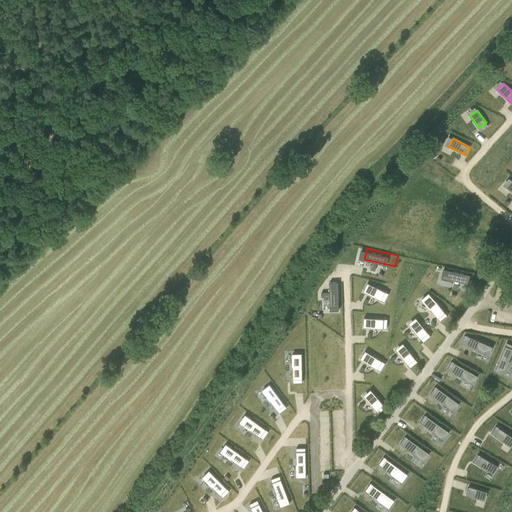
[(444,269),(442,278),(455,281),(453,289),(457,290),(459,282),(467,284),(470,276),(444,269)]
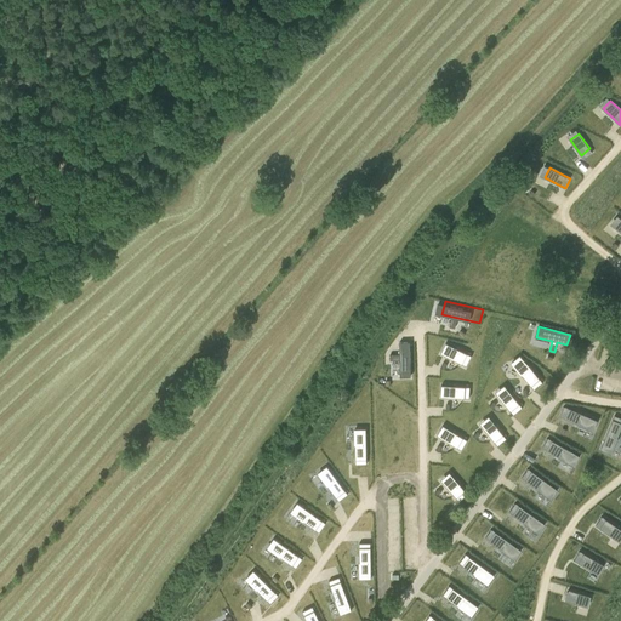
[(451,345),(446,355),(462,363),(467,353),(451,345)]
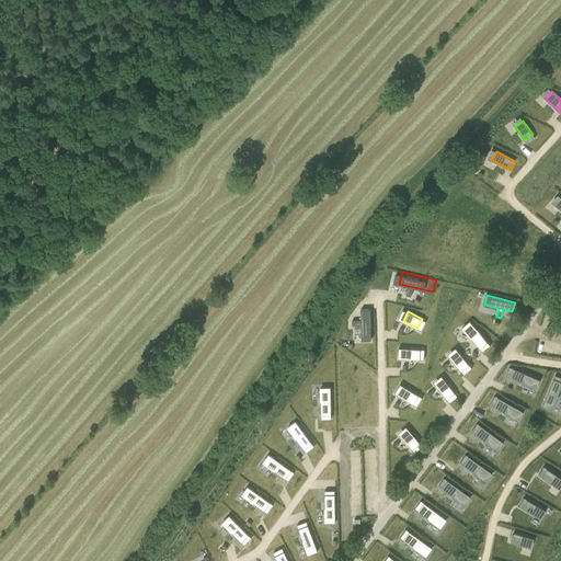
[(373,316),(361,317),(362,344),(374,344),(373,316)]
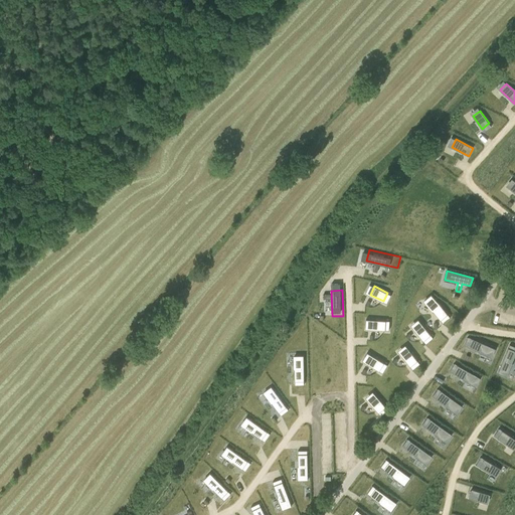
[(438,301),(432,307),(442,319),(448,312),(438,301)]
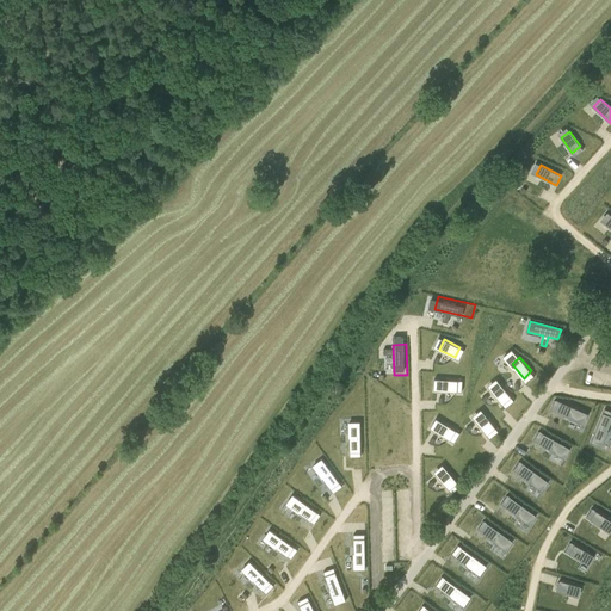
[(439,378),(439,390),(457,392),(457,380),(439,378)]
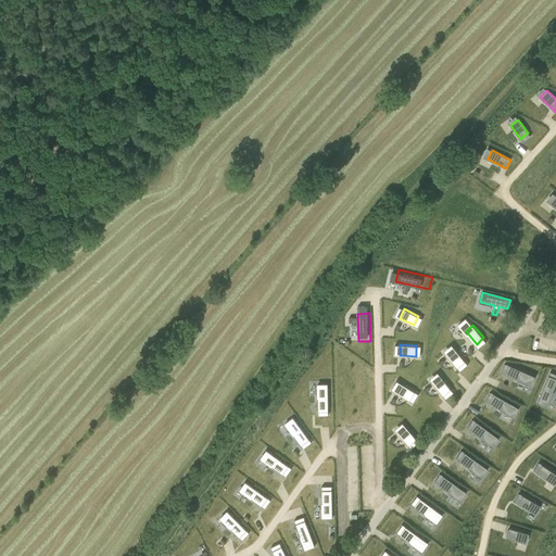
[(454,349),(446,355),(457,367),(465,361),(454,349)]
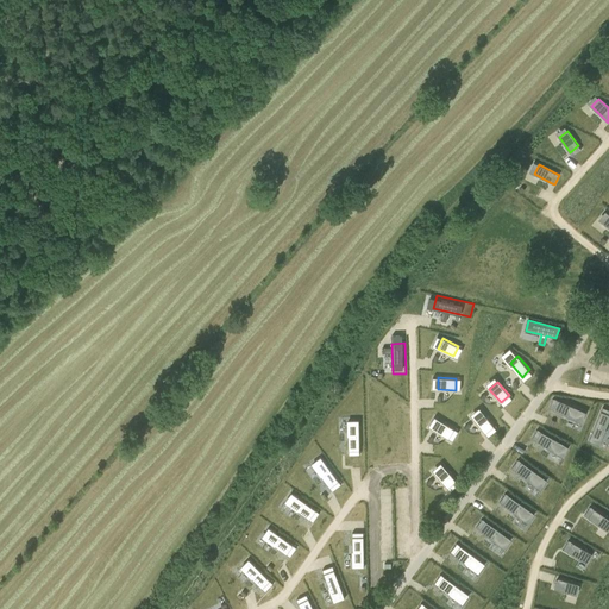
[(513,400),(509,395),(501,402),(503,406),(513,400)]
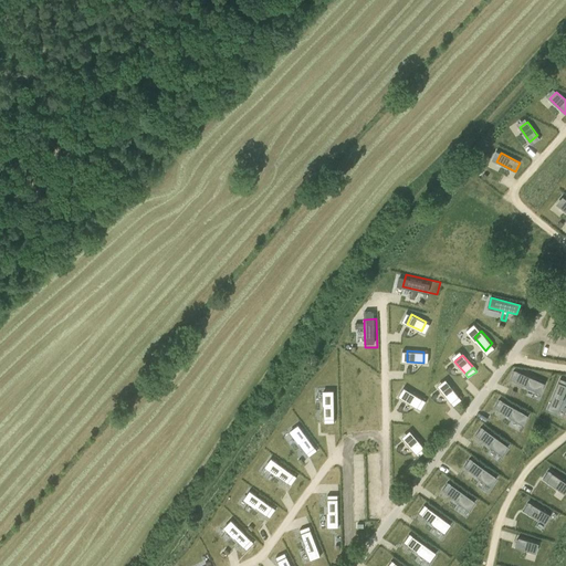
[(514,370),(511,379),(514,381),(526,386),(526,387),(540,392),(544,383),(517,371),(514,370)]
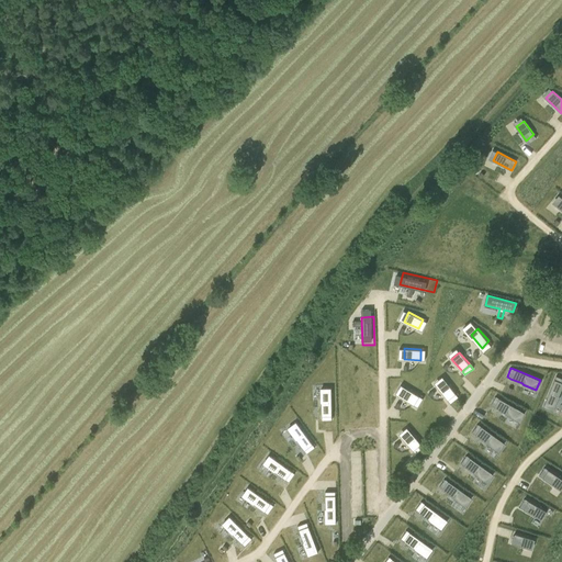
[(554,379),(543,405),(554,409),(559,396),(561,388),(561,378),(557,375),(554,379)]
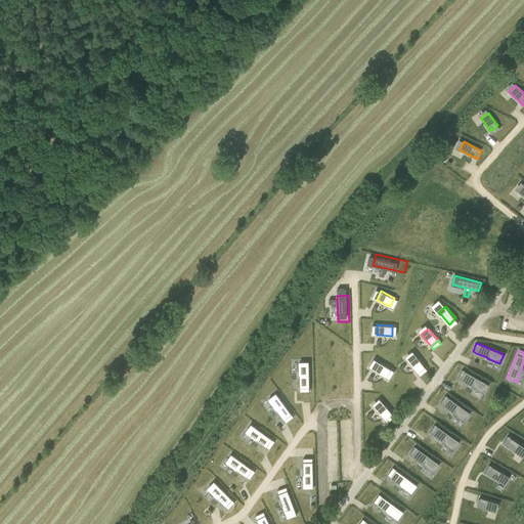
[(416,354),(407,360),(418,373),(425,366),(416,354)]
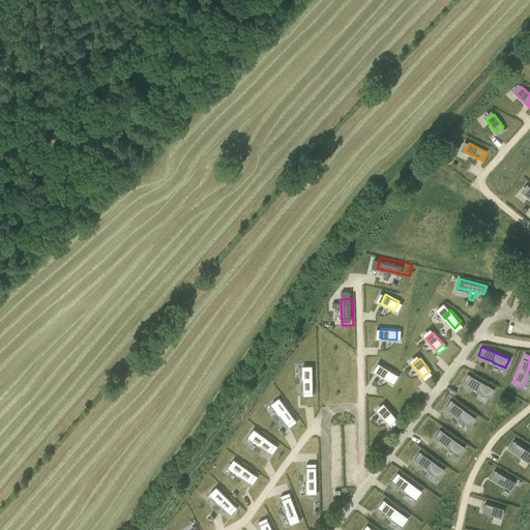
[(302,365),(302,380),(303,380),(303,392),(303,395),(313,395),(313,391),(313,365),(302,365)]
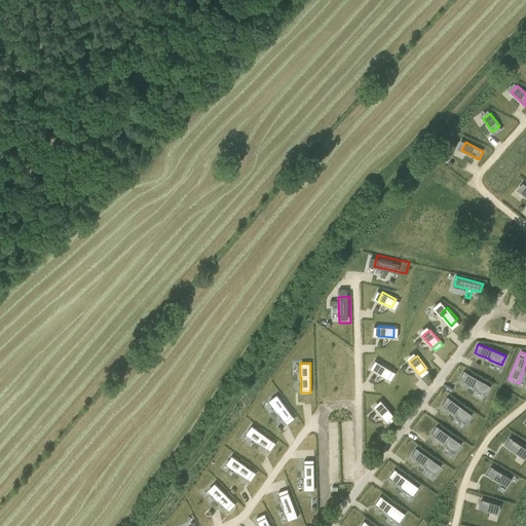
[(379,363),(374,371),(387,379),(392,371),(379,363)]
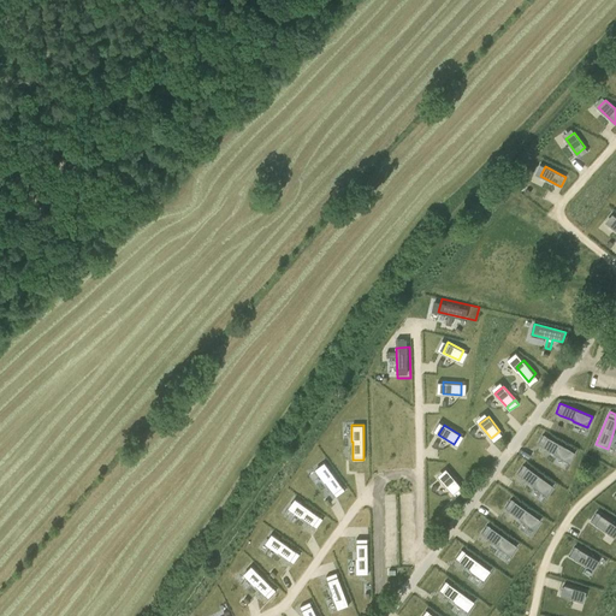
[(499,431),(491,438),(493,442),(502,434),(499,431)]
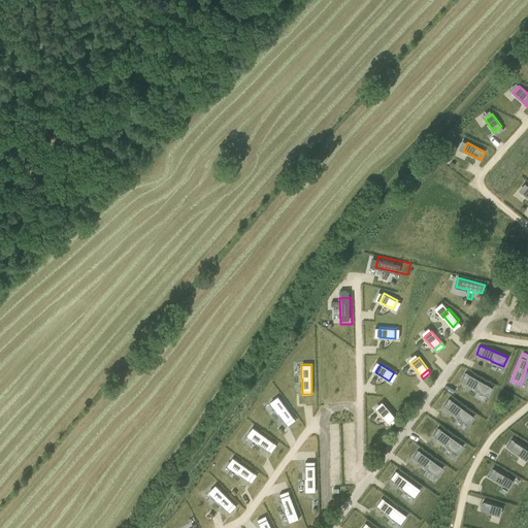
[(394,372),(389,381),(392,383),(397,374),(394,372)]
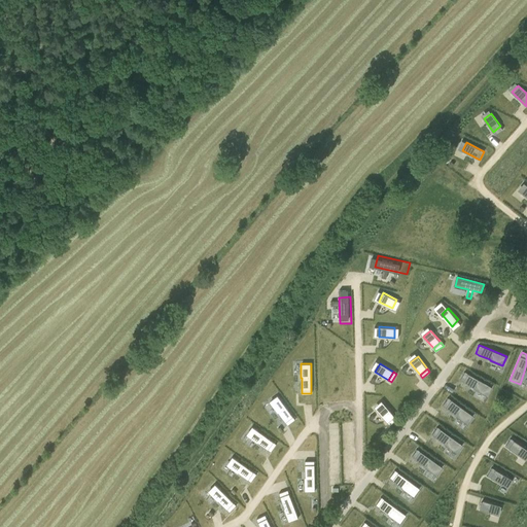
[(464,372),(460,380),(463,382),(475,388),(486,394),(491,386),(468,374),(464,372)]
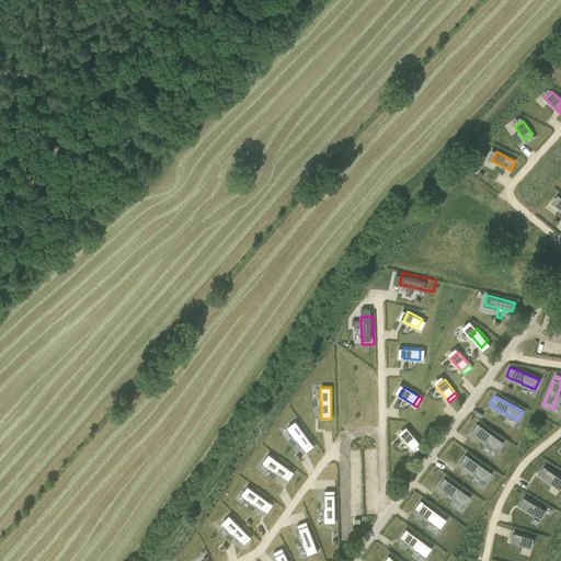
[(295,421),(287,427),(296,439),(296,438),(304,449),(306,453),(315,446),(311,443),(295,421)]
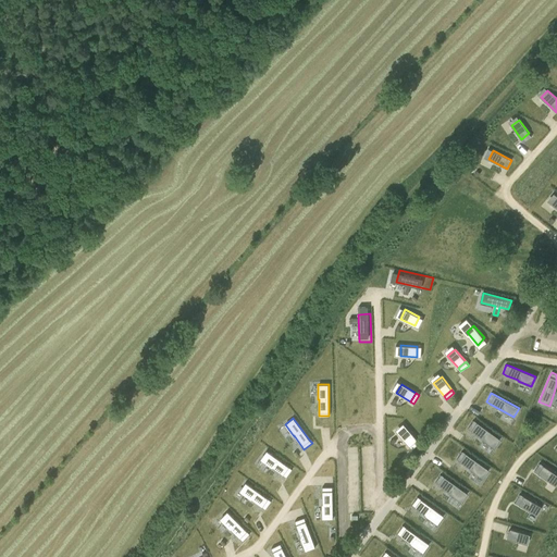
[(474,420),(468,428),(471,430),(482,438),(493,447),(499,438),(477,422),(474,420)]
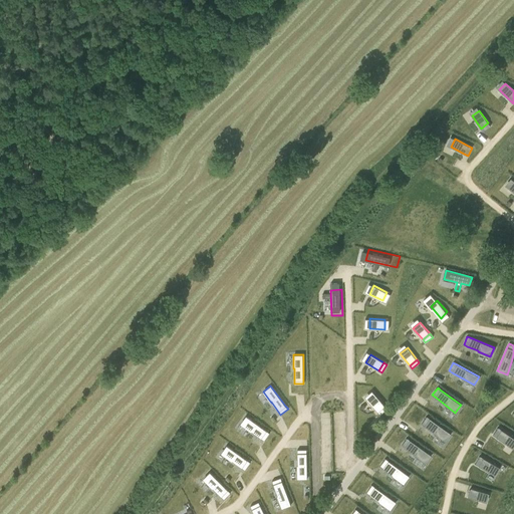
[(375,394),(368,400),(377,412),(384,406),(375,394)]
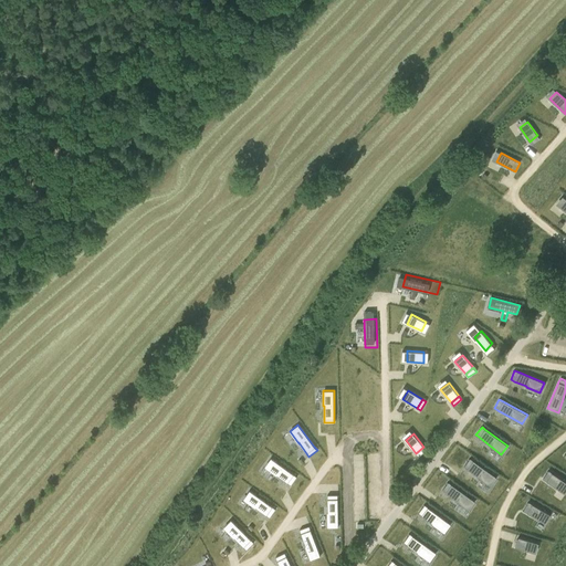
[(427,450),(423,447),(416,453),(419,457),(427,450)]
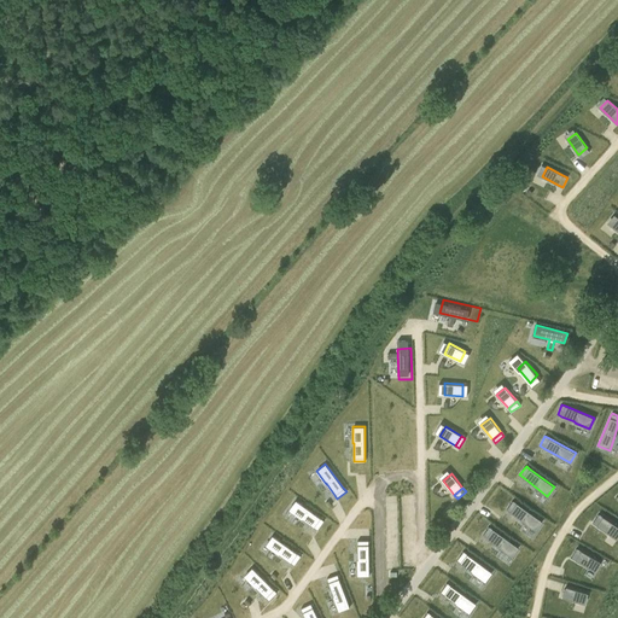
[(296,500),(289,509),(302,519),(303,518),(314,526),(318,529),(325,520),(320,518),(296,500)]
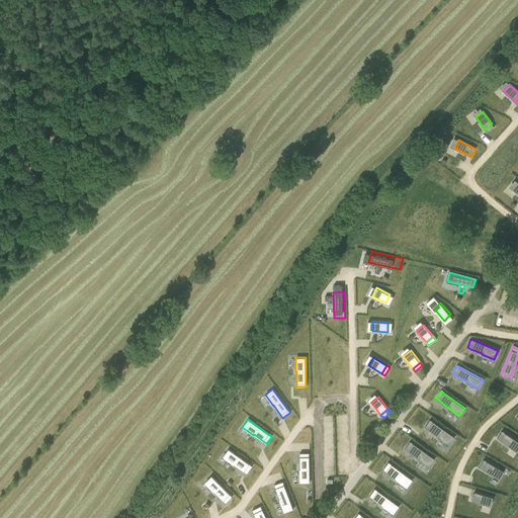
[(430,419),(425,427),(428,429),(438,436),(437,437),(448,444),(454,436),(433,421),(430,419)]
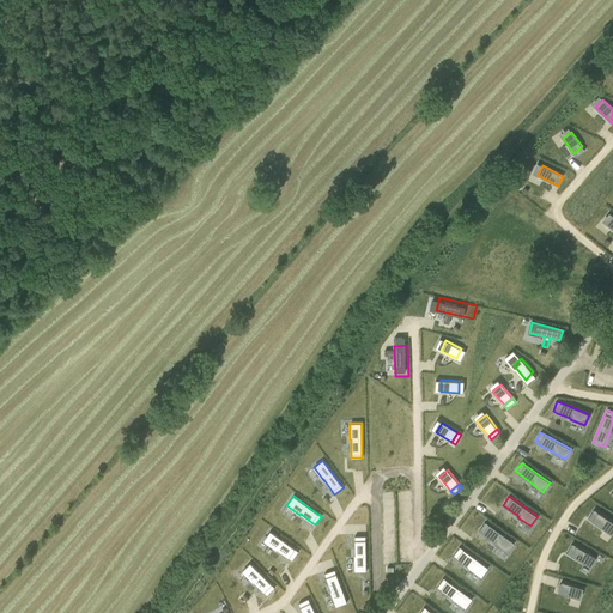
[(594,509),(588,519),(592,521),(607,532),(612,522),(598,513),(594,509)]
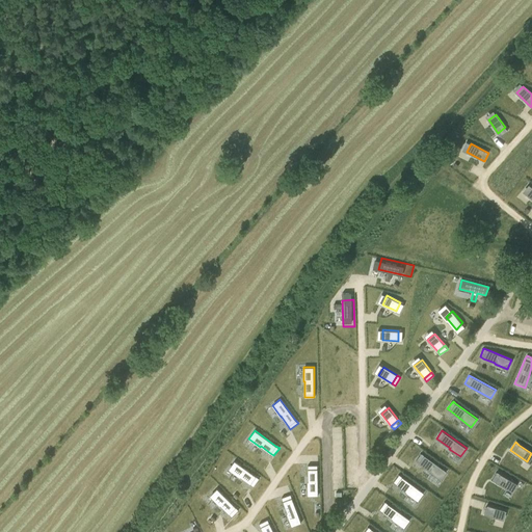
[(422,453),(416,460),(419,462),(429,471),(440,479),(446,471),(424,455),(422,453)]
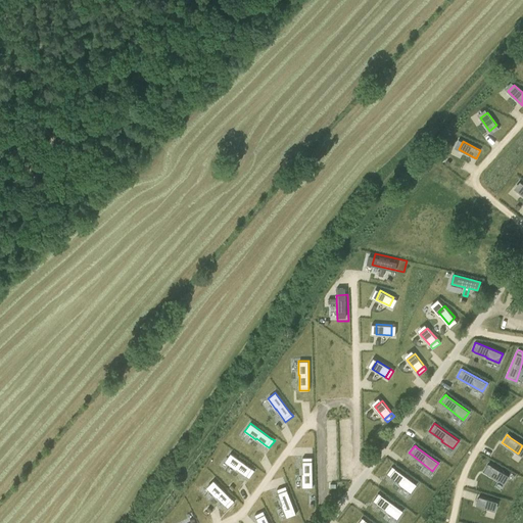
[(231,453),(225,461),(236,469),(236,468),(246,475),(249,478),(254,470),(251,468),(231,453)]
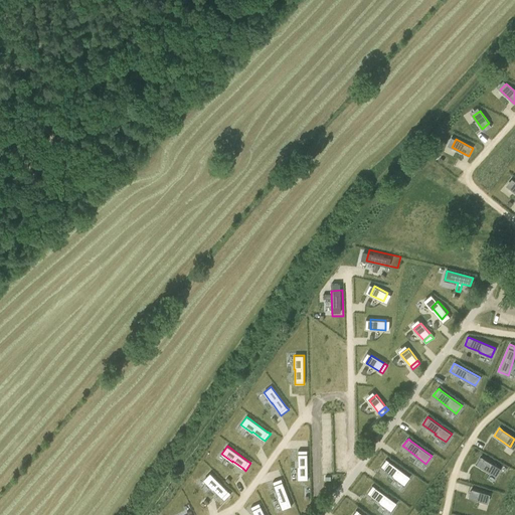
[(298,466),(298,479),(308,479),(307,454),(307,450),(298,450),(298,454),(298,466)]
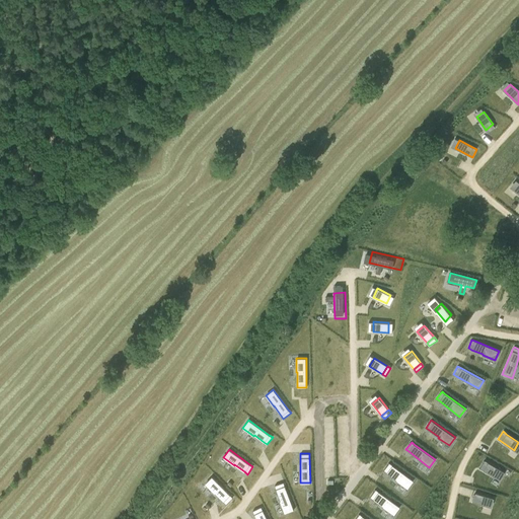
[(485,460),(479,468),(484,470),(497,478),(501,470),(488,462),(485,460)]
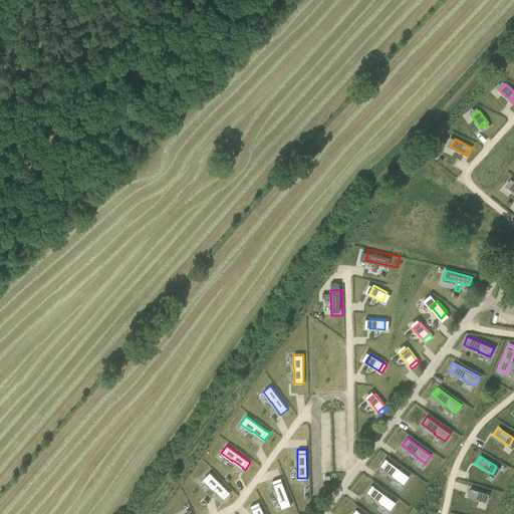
[(386,458),(379,466),(382,468),(393,475),(403,483),(409,475),(389,460),(386,458)]
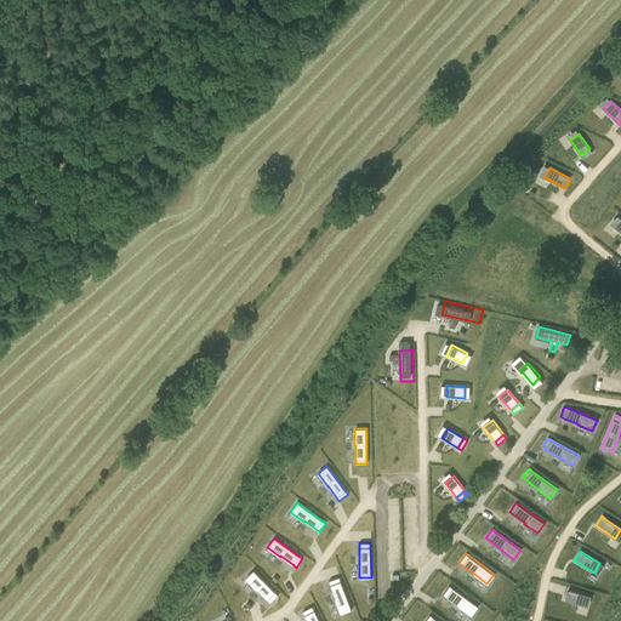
[(254,570),(245,579),(256,590),(257,590),(267,599),(271,603),(278,596),(275,592),(254,570)]
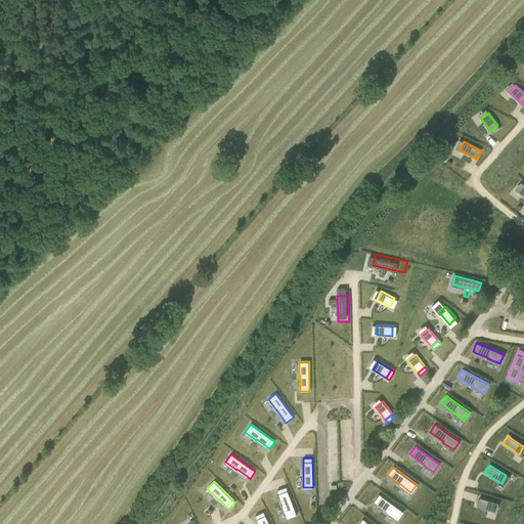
[(287,486),(277,490),(278,493),(282,505),(288,518),(297,514),(288,490),(287,486)]
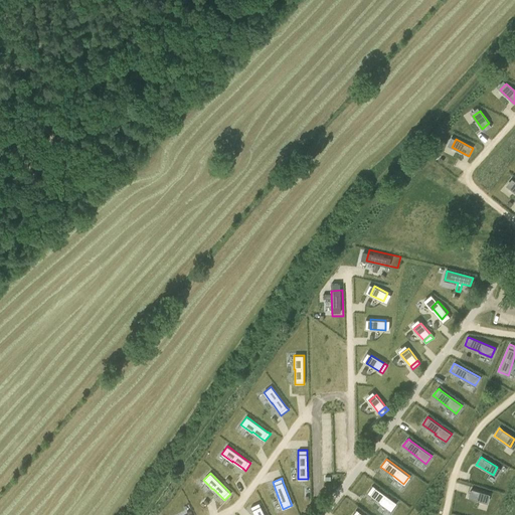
[(372,485),(367,493),(370,495),(380,502),(379,502),(390,510),(396,502),(375,487),(372,485)]
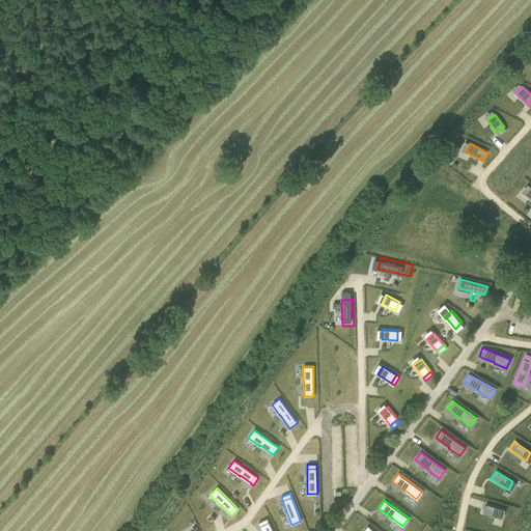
[(486,504),(483,513),(498,518),(501,508),(486,504)]
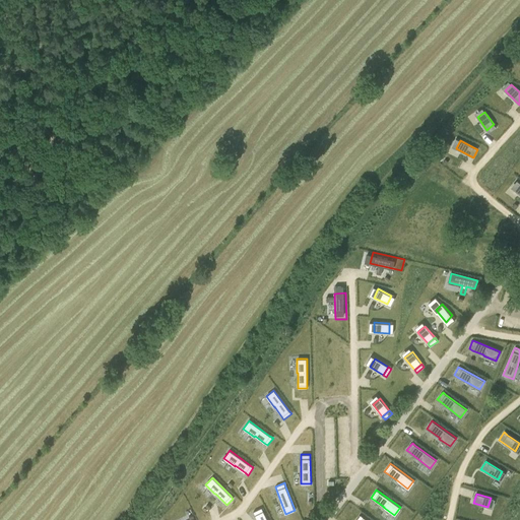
[(262,507),(253,512),(255,515),(257,519),(267,519),(263,511),(262,507)]
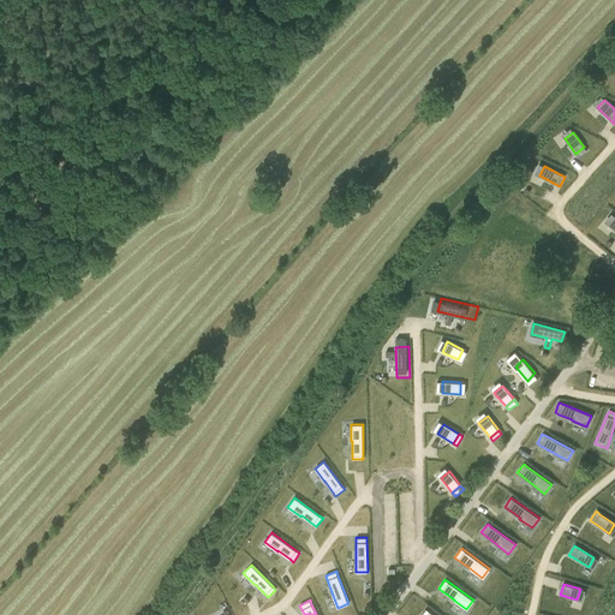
All buildings are outlined.
